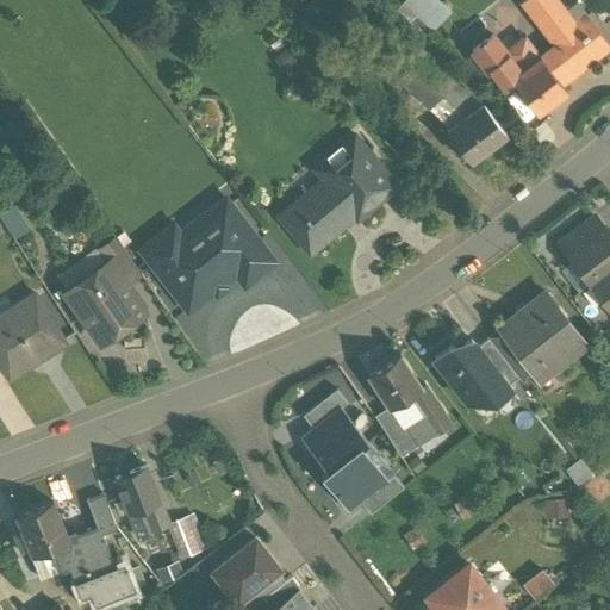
[(436,30),(454,7),(446,0),(404,0),(403,1),(436,30)]
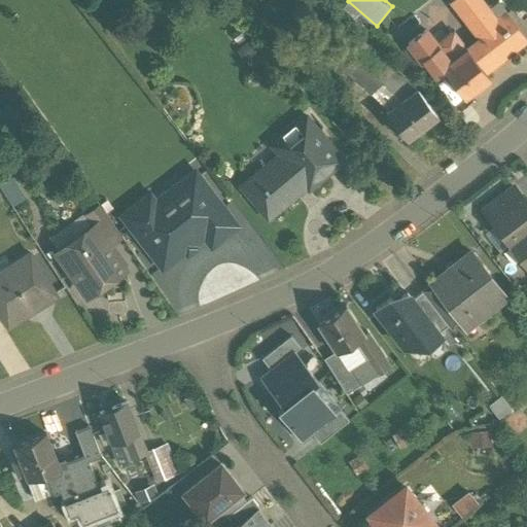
[(506,12),(496,21),(481,0),(450,0),(497,61),(526,38),(506,12)]
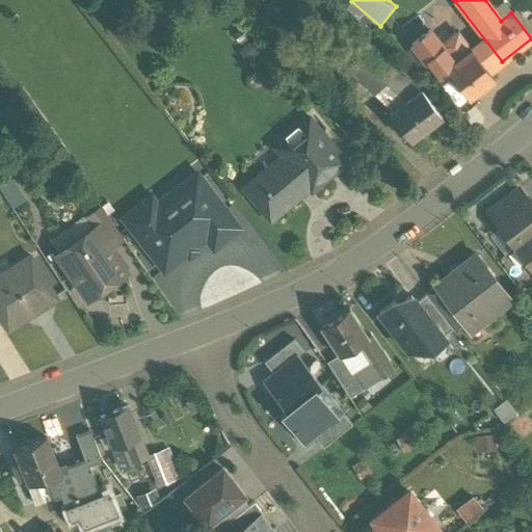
[(347,25),(324,51),(375,94),(393,74),(397,69),(347,25)]
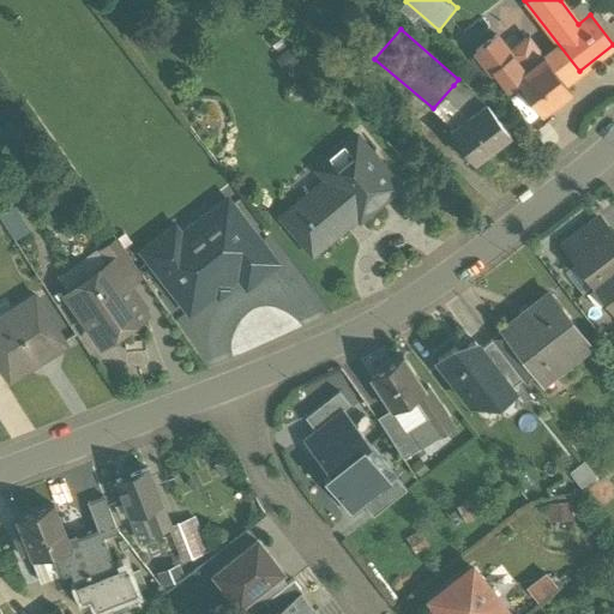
[(523,72),(495,36),(476,50),(493,71),(497,68),(509,84),(515,80),(515,79),(523,72)]
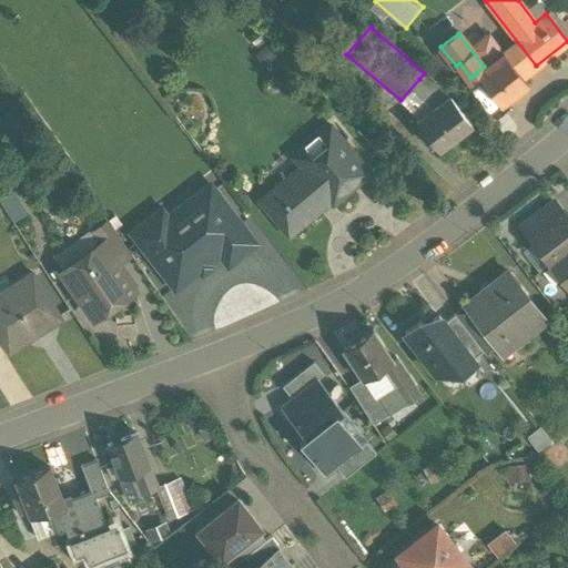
[(484,67),(476,73),(476,74),(499,104),(527,83),(504,52),(484,67)]
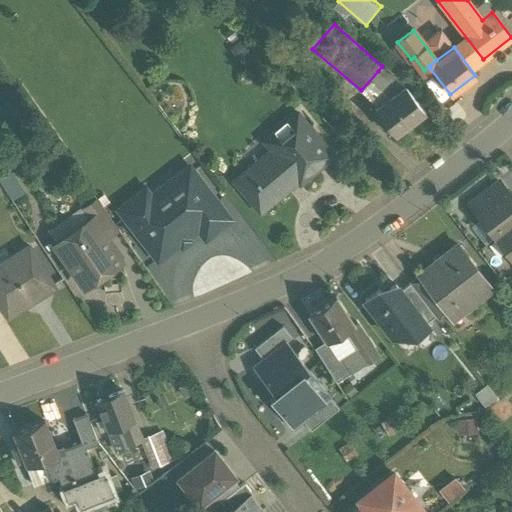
[(388,72),(382,66),(378,71),(384,76),(388,72)]
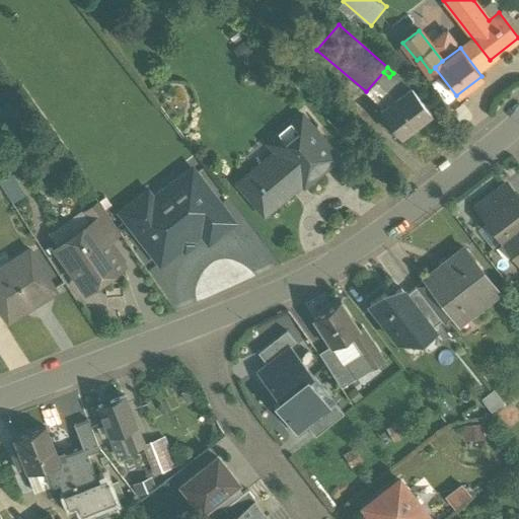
[(412,88),(380,112),(399,138),(431,115),(412,88)]
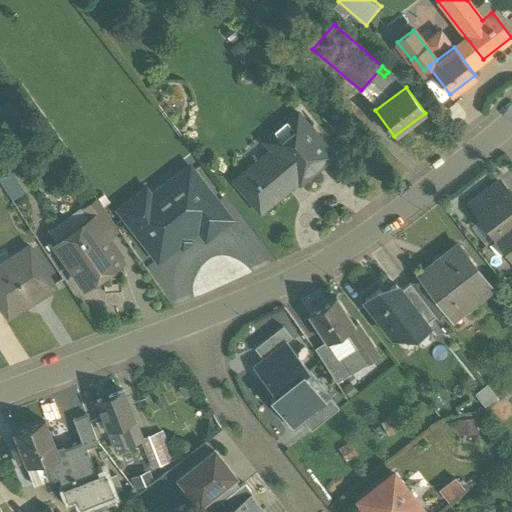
[(280,143),(234,181),(259,211),(296,180),(300,184),(333,155),(297,112),(272,133),(280,143)]
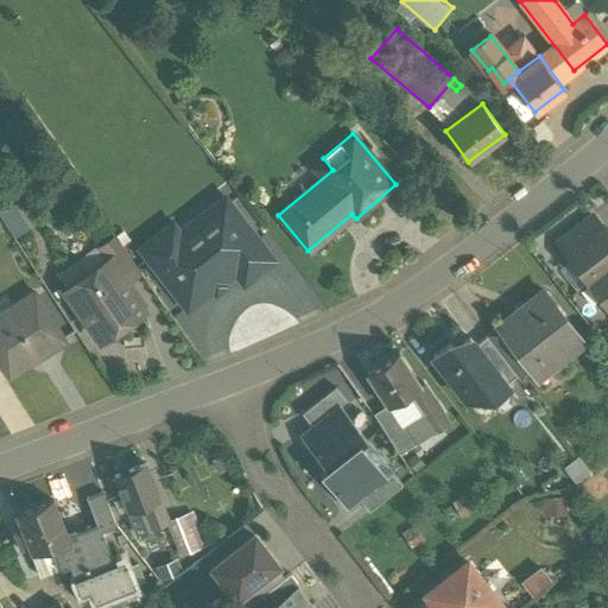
[(225,200),(150,257),(188,305),(235,268),(236,267),(226,253),(236,245),(229,235),(244,225),(225,200)]
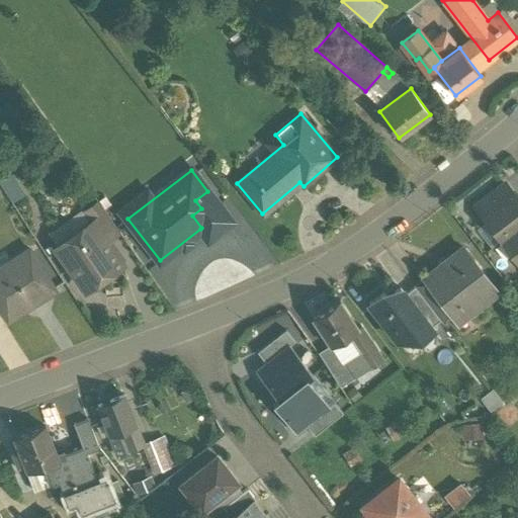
[(13,172),(0,180),(13,200),(26,192),(13,172)]
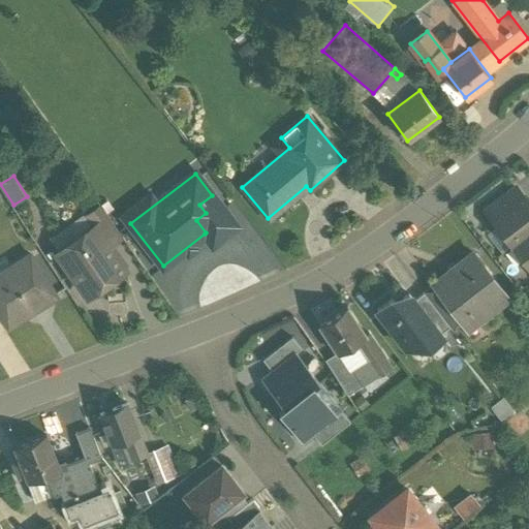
[(517,188),(487,212),(494,221),(524,198),(517,188)]
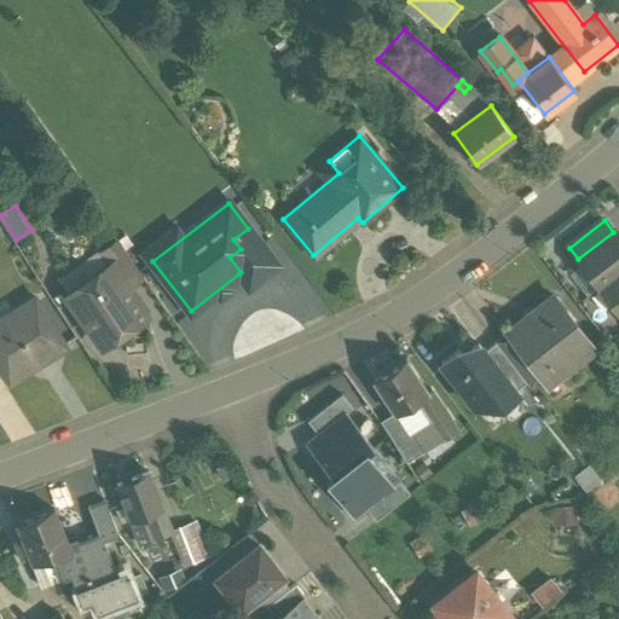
[(276,264),(248,229),(233,239),(241,249),(230,258),(241,272),(239,273),(248,285),(276,264)]
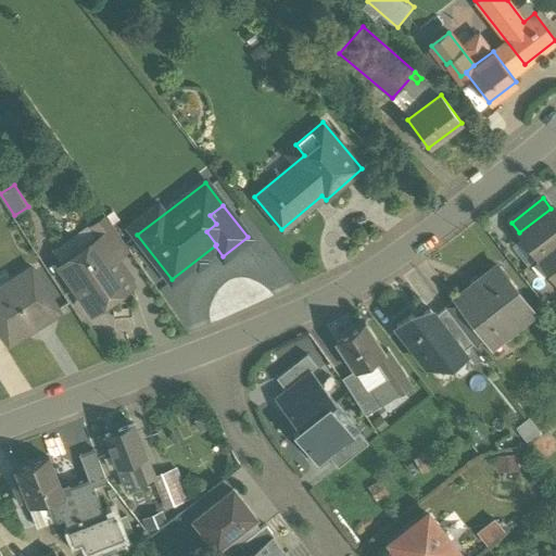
[(551,209),(519,232),(539,258),(555,244),(555,212),(552,207),(551,209)]
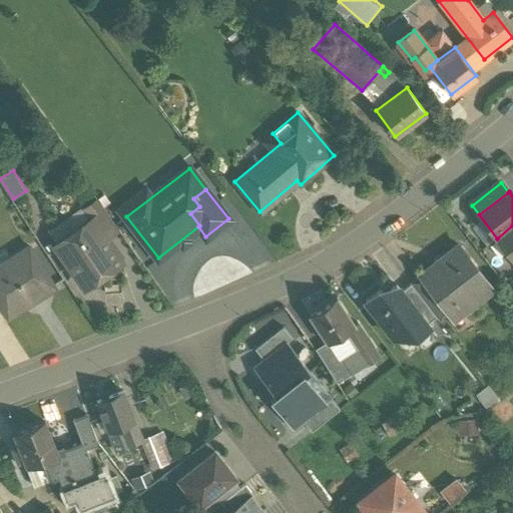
[(118,229),(97,199),(82,209),(89,219),(90,219),(104,239),(104,238),(118,229)]
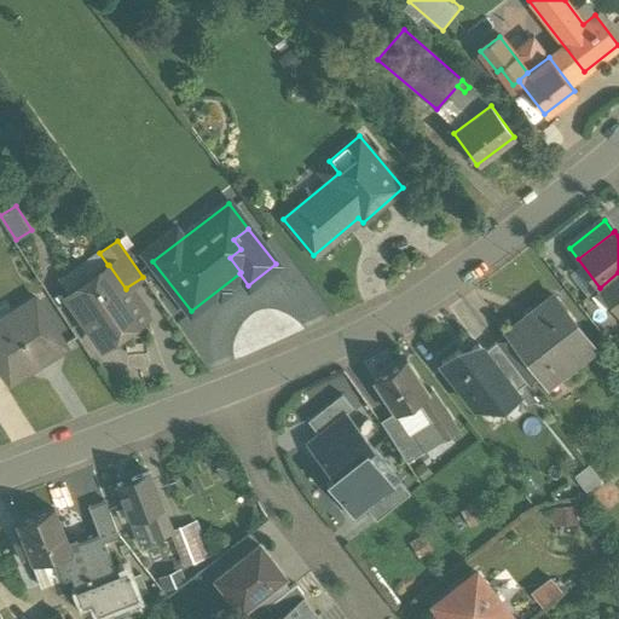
[(108,265),(67,294),(103,346),(145,317),(126,288),(126,289),(109,265),(108,265)]
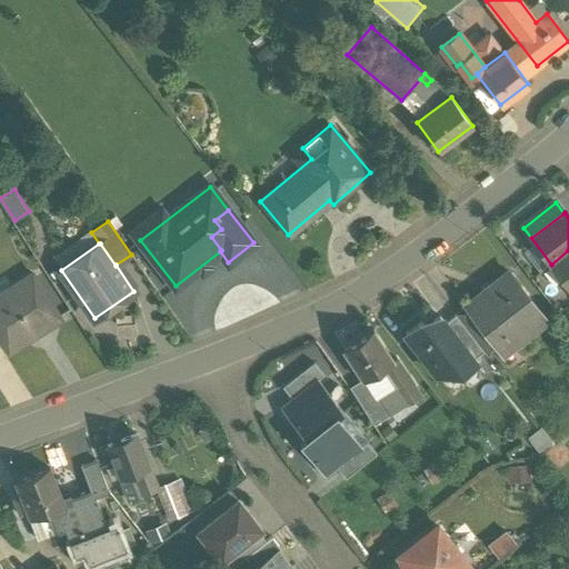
[(568,250),(551,265),(568,287),(568,250)]
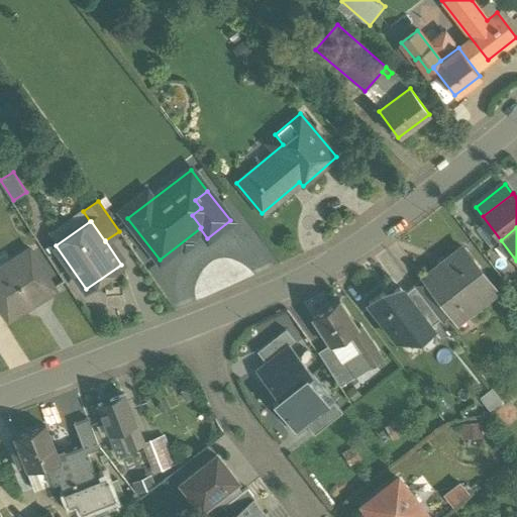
[(29,247),(0,266),(0,306),(8,320),(56,290),(29,247)]
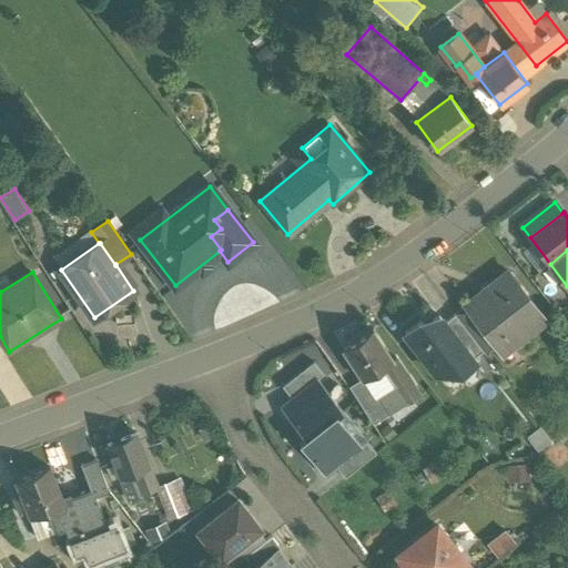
[(493,285),(483,293),(482,291),(464,305),(496,347),(518,330),(524,336),(545,321),(507,272),(492,283),(493,285)]
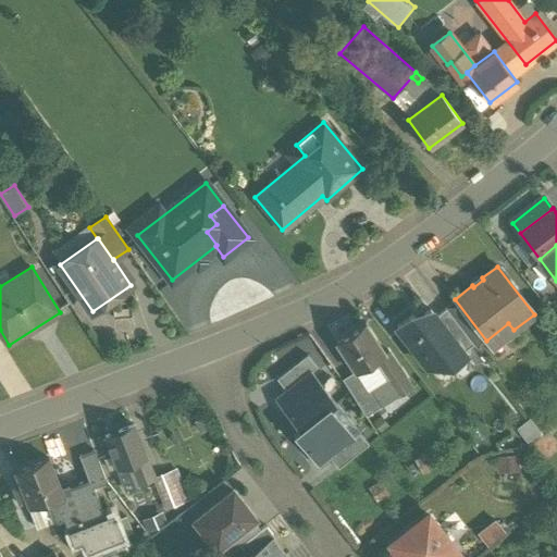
[(486,341),(455,299),(445,307),(477,348),(486,341)]
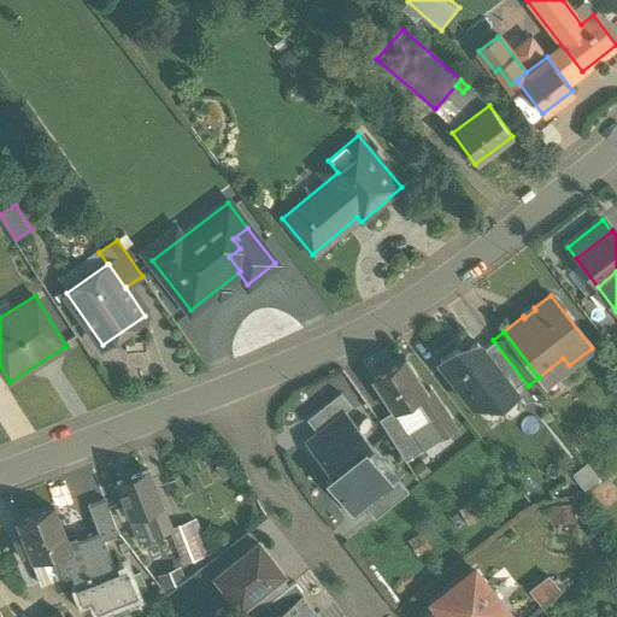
[(493,340),(493,341),(494,342),(483,351),(513,391),(524,382),(528,386),(493,340)]
